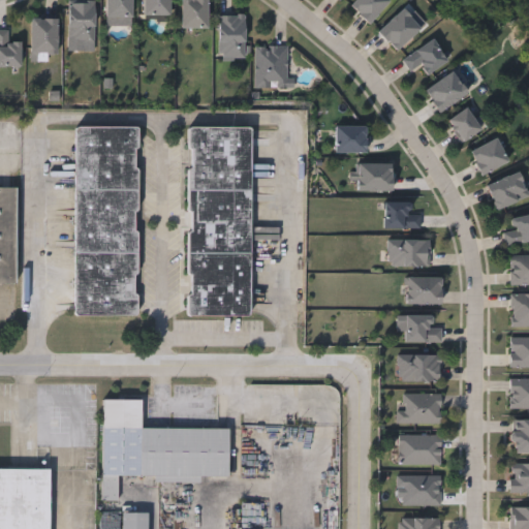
[(94,0),(94,41),(68,41),(68,0),(94,0)]
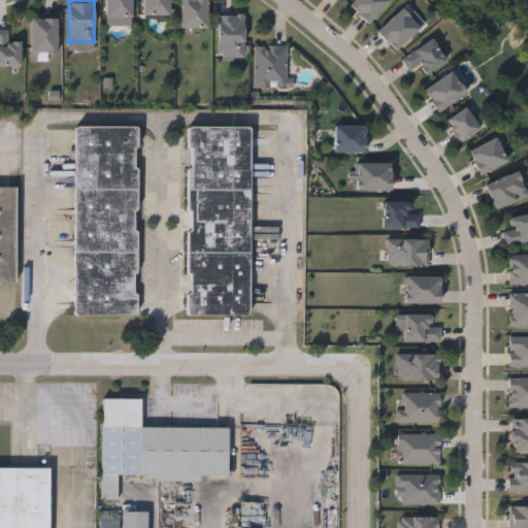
[(131,0),(131,14),(105,14),(105,0),(131,0)]
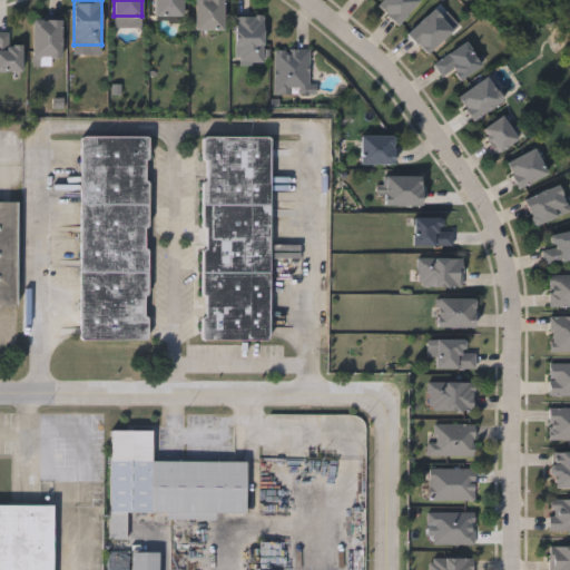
[(183,0),(183,16),(154,16),(154,0),(183,0)]
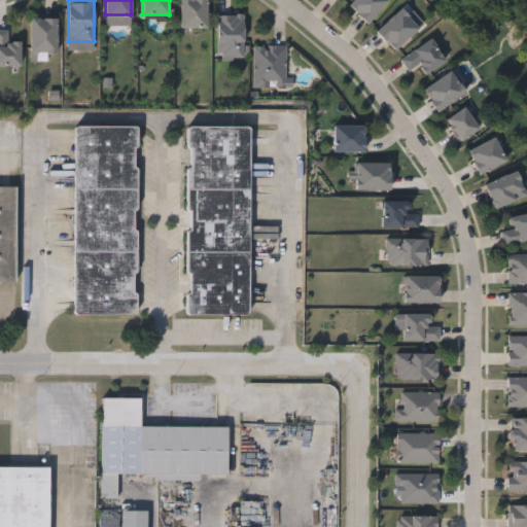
[(180,0),(206,0),(206,27),(180,27),(180,0)]
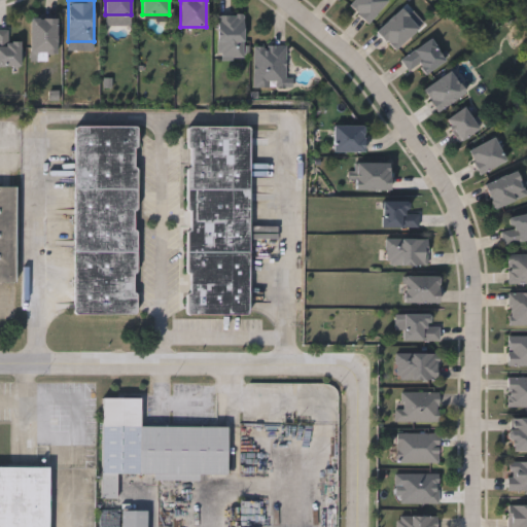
[(387,0),(366,22),(348,3),(350,0),(387,0)]
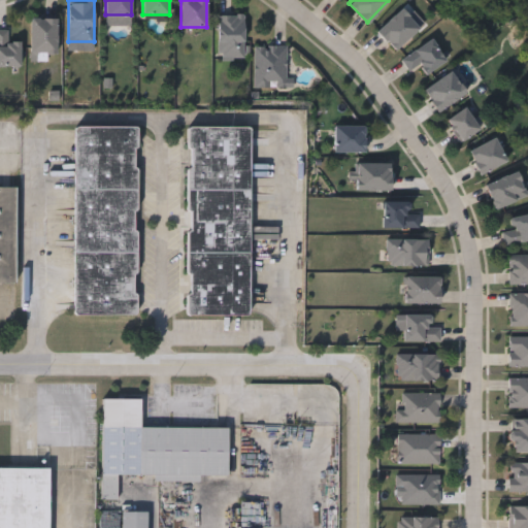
[(376,31),(400,6),(420,26),(396,50),(376,31)]
